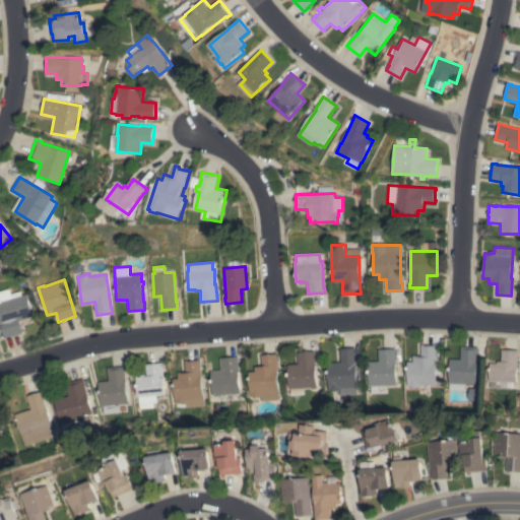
[(0,322),(0,290),(8,288),(10,294),(20,290),(21,296),(26,294),(34,316),(19,321),(22,332),(5,338),(0,322)]
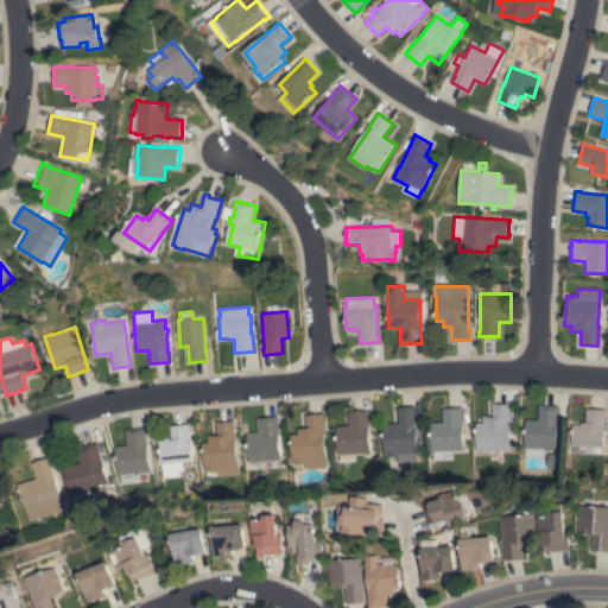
[(477,423),(483,423),(483,416),(492,416),(493,403),(510,403),(510,450),(501,450),(501,458),(504,461),(499,464),(496,462),(489,462),(489,454),(477,454),(477,453),(476,453),(477,423)]
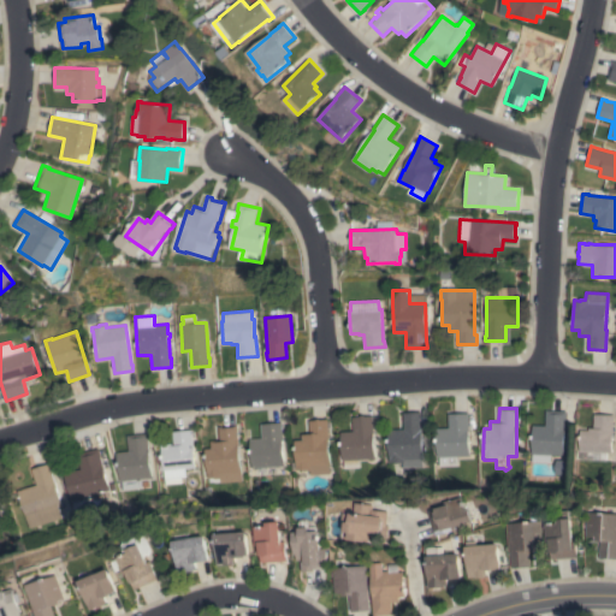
[(533,425),(545,426),(546,410),(566,412),(564,455),(551,455),(550,463),(532,462),(533,425)]
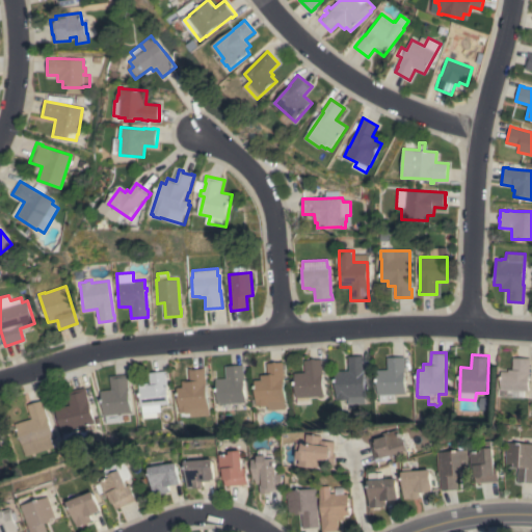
[(348,370),(348,356),(364,355),(365,396),(364,396),(364,403),(347,404),(347,400),(336,400),(335,371),(348,370)]
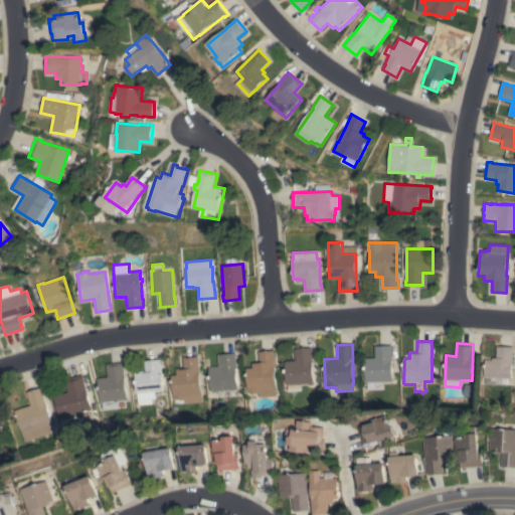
[(391,345),(392,381),(381,381),(381,389),(367,389),(367,382),(365,382),(364,358),(374,357),(374,346),(391,345)]
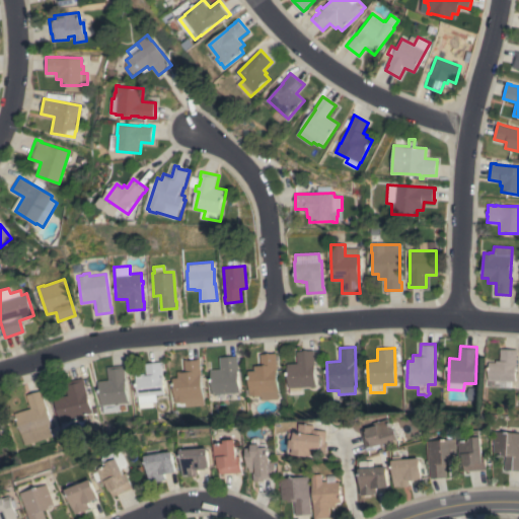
[(489,362),(496,362),(496,360),(500,360),(500,349),(517,350),(517,355),(516,355),(515,381),(489,380),(489,362)]
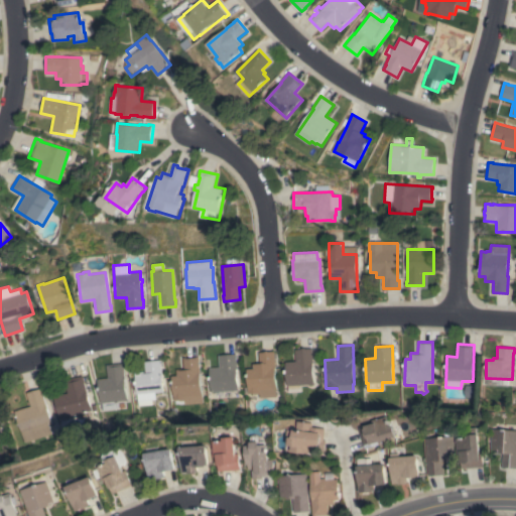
[(285,362),(296,361),(295,350),(311,349),(313,384),(300,385),(300,391),(288,392),(288,385),(287,385),(285,362)]
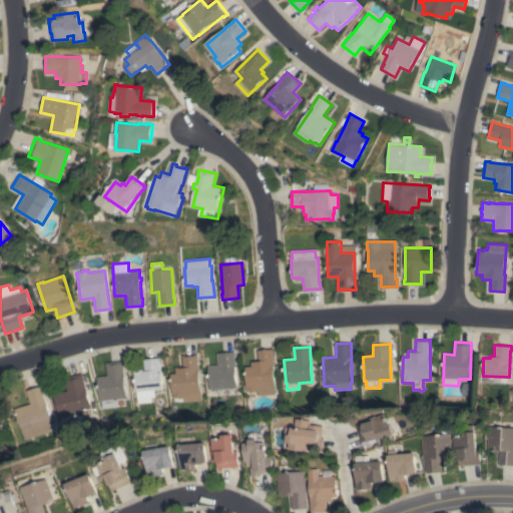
[(258,362),(258,350),(273,349),(275,395),(260,395),(260,391),(243,392),(243,384),(246,384),(245,367),(250,367),(249,362),(258,362)]
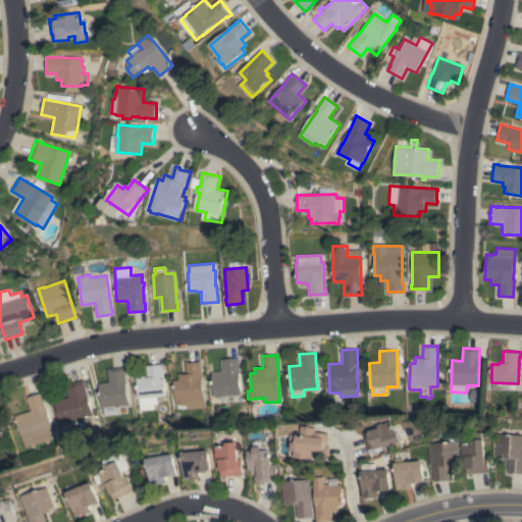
[(213,397),(212,372),(221,371),(221,359),(239,358),(241,395),(213,397)]
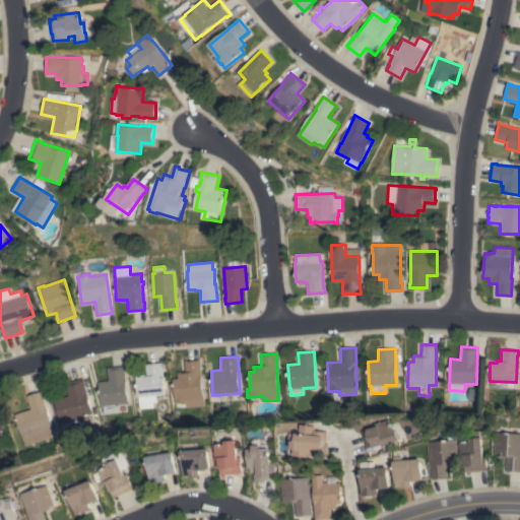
[(186,407),(186,406),(176,406),(176,404),(175,404),(173,379),(178,379),(177,372),(185,372),(184,361),(187,360),(187,362),(197,361),(197,359),(200,359),(200,365),(201,376),(203,406),(186,407)]
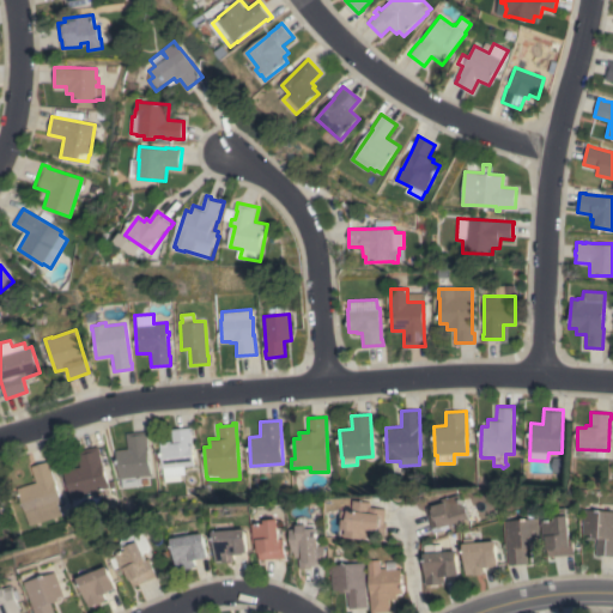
[(190,428),(194,466),(183,467),(184,474),(180,474),(181,481),(164,483),(163,468),(162,468),(159,443),(173,442),(171,430),(190,428)]
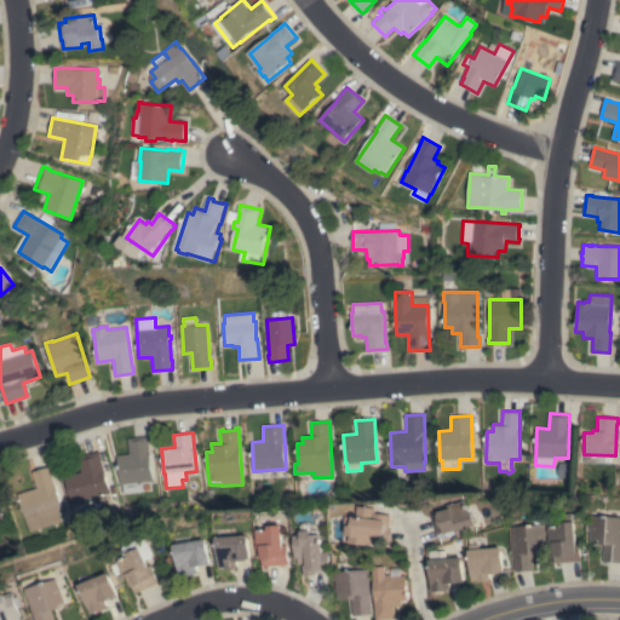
[(141,482),(142,491),(122,493),(121,483),(120,484),(116,454),(128,453),(127,438),(148,436),(149,443),(148,443),(151,481),(141,482)]
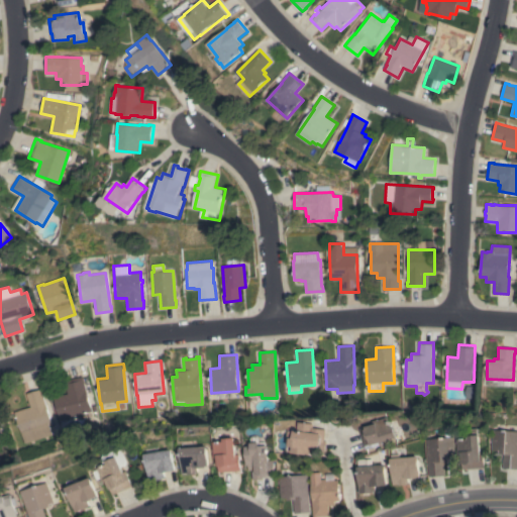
[(54,397),(67,394),(64,381),(82,377),(91,411),(59,419),(54,397)]
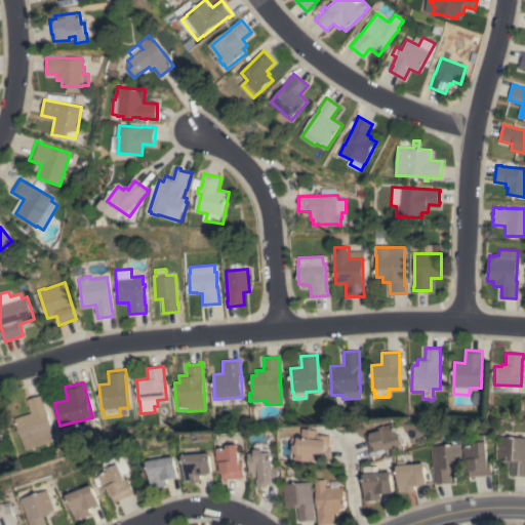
[(24,450),(14,418),(31,413),(27,400),(42,395),(43,400),(52,432),(49,433),(52,442),(24,450)]
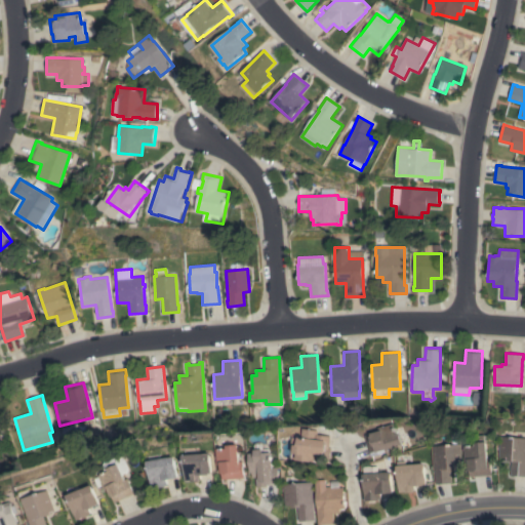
[(365,436),(379,432),(378,428),(393,423),(394,428),(402,426),(405,435),(407,434),(409,441),(403,443),(405,447),(371,456),(365,436)]
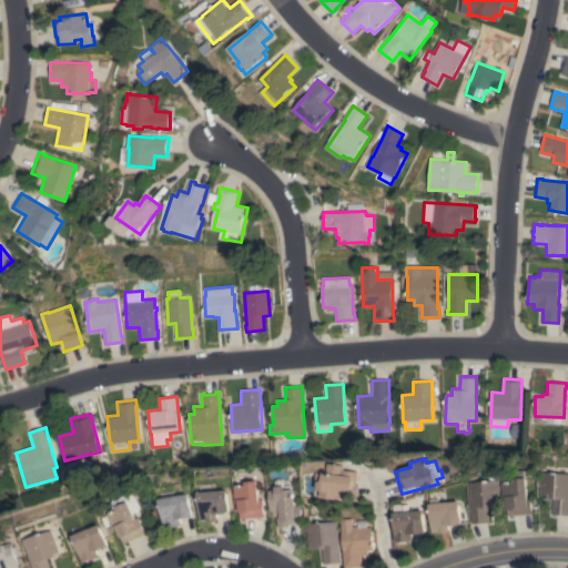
[(357,485),(361,485),(359,496),(348,495),(348,498),(342,498),(342,500),(322,498),(323,489),(316,488),(318,473),(325,474),(326,473),(328,473),(331,463),(346,465),(345,469),(359,472),(357,485)]
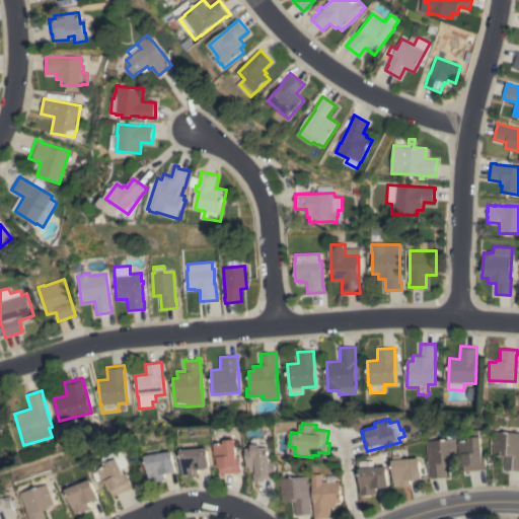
[(462,471),(460,441),(462,441),(461,433),(471,432),(471,431),(479,430),(480,437),(483,437),(484,453),(487,453),(488,469),(462,471)]
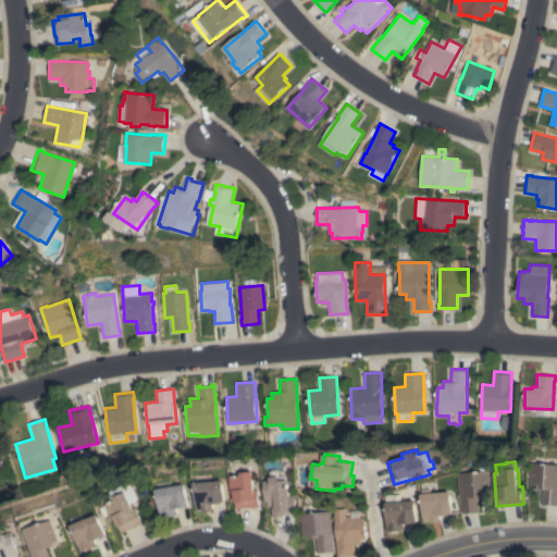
[(556,504),(543,504),(544,490),(536,489),(536,485),(531,485),(533,462),(556,463),(556,504)]
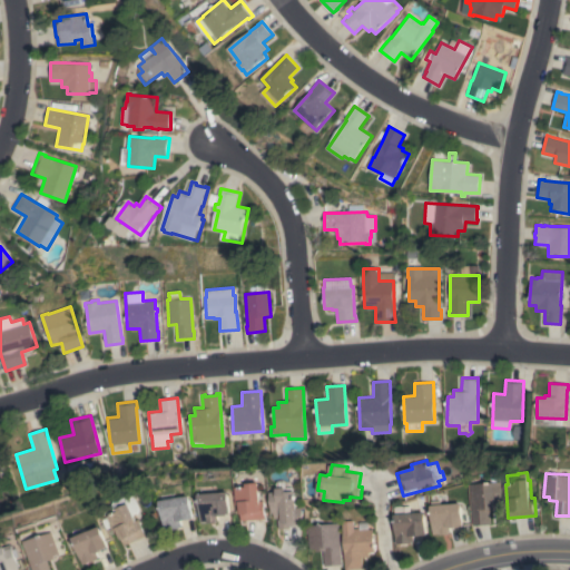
[(272,492),(279,492),(278,482),(287,481),(287,488),(297,488),(298,508),(303,507),(305,524),(291,526),(292,528),(281,529),(279,519),(276,519),(275,512),(274,512),(272,492)]
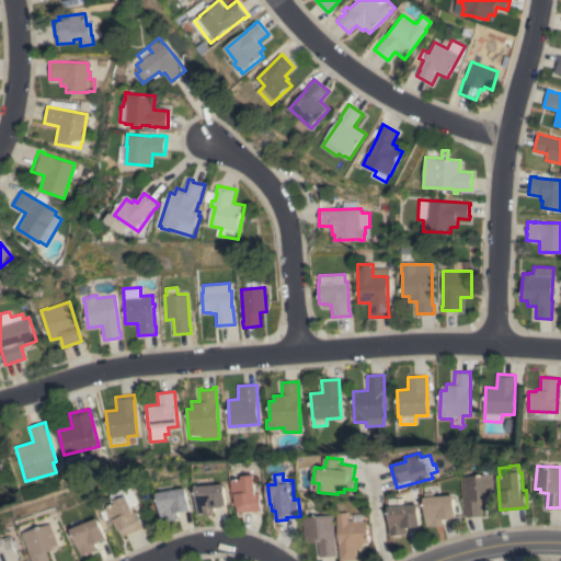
[(232,480),(244,479),(244,476),(256,474),(258,493),(261,493),(262,511),(238,513),(237,496),(233,496),(232,480)]
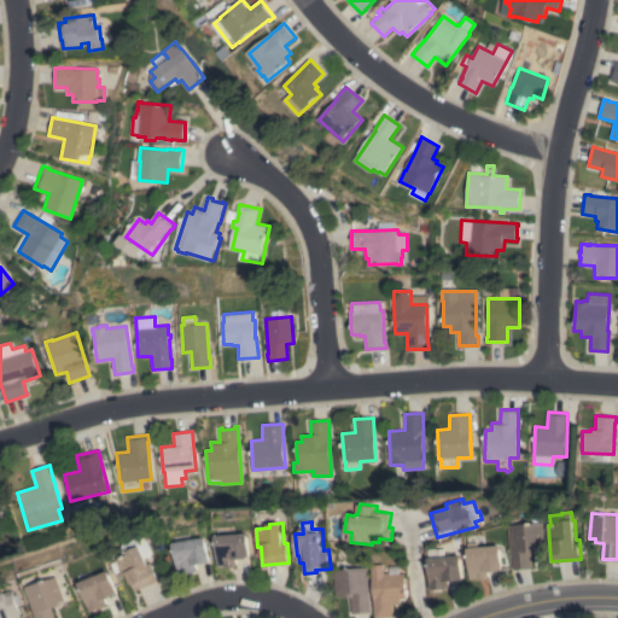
[(511,525),(544,523),(547,552),(531,553),(532,569),(514,570),(511,525)]
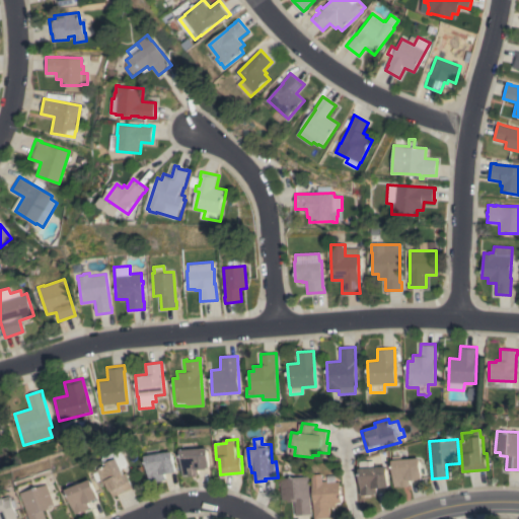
[(209,447),(211,467),(208,468),(199,469),(199,474),(198,474),(198,475),(190,475),(183,475),(181,450),(209,447)]
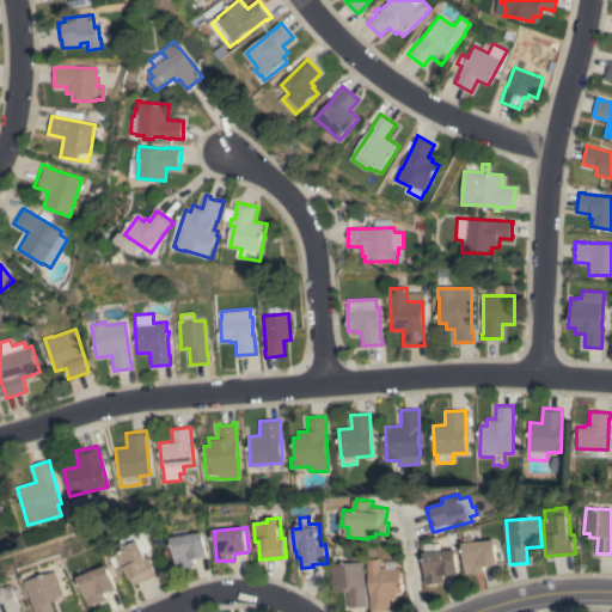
[(206,532),(209,557),(195,560),(196,565),(194,565),(195,567),(178,570),(173,538),(206,532)]
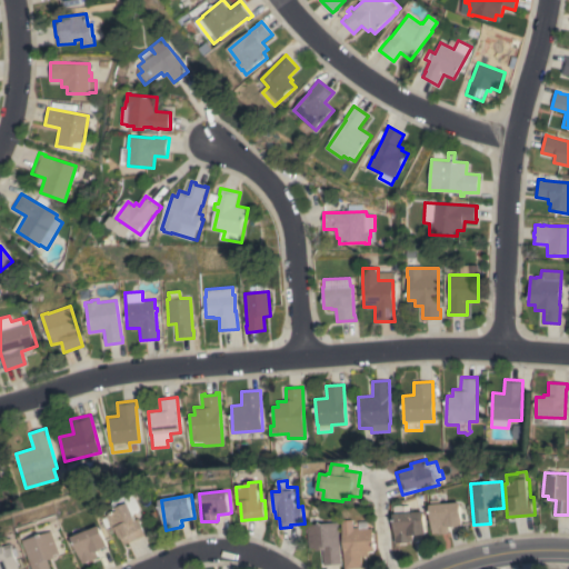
[(125,545),(119,529),(115,531),(113,526),(109,515),(120,510),(119,507),(130,502),(138,519),(140,518),(147,536),(125,545)]
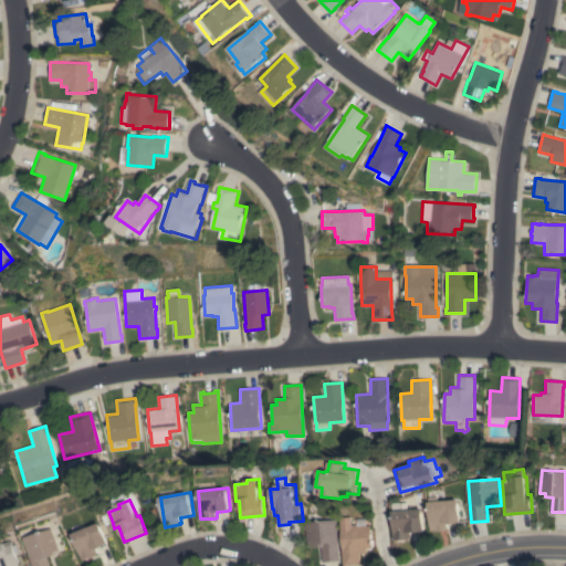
[(459,507),(460,507),(461,521),(458,521),(459,524),(447,524),(448,530),(447,530),(447,531),(438,531),(438,530),(431,531),(429,502),(459,500),(459,507)]
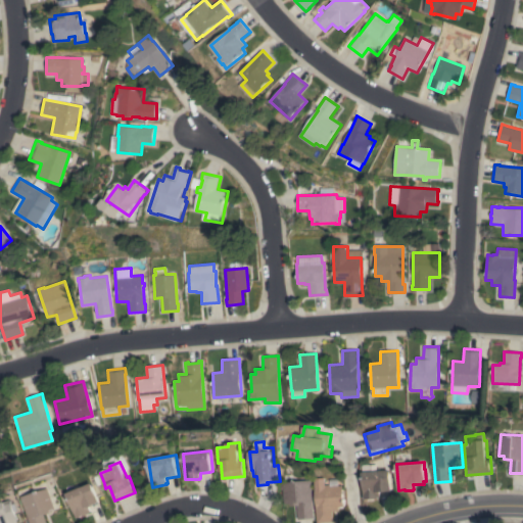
[(364,472),(363,466),(378,465),(378,471),(390,470),(392,491),(380,491),(380,496),(378,496),(379,498),(365,500),(363,472),(364,472)]
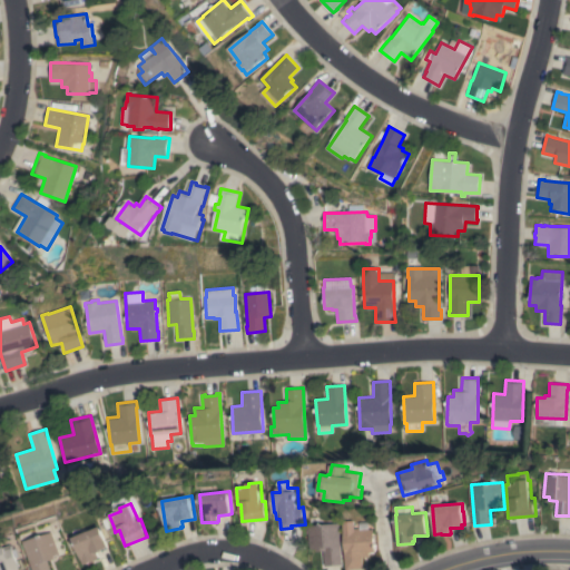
[(346,569),(345,552),(344,531),(353,530),(353,529),(360,528),(360,522),(370,522),(370,529),(374,529),(375,552),(369,552),(369,557),(363,557),(363,569),(346,569)]
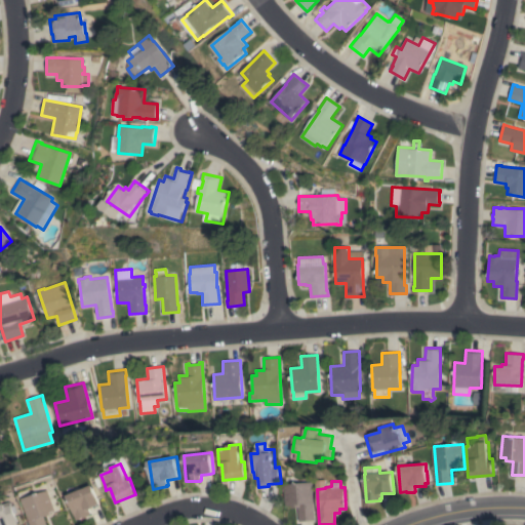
[(298,521),(297,508),(292,508),(292,505),(285,506),(284,484),(312,482),(315,520),(298,521)]
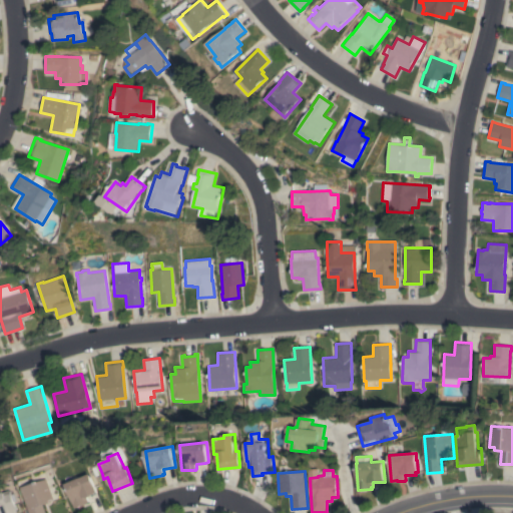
[(99,492),(93,494),(93,495),(88,498),(90,502),(88,503),(81,506),(76,508),(68,489),(66,484),(91,474),(99,492)]
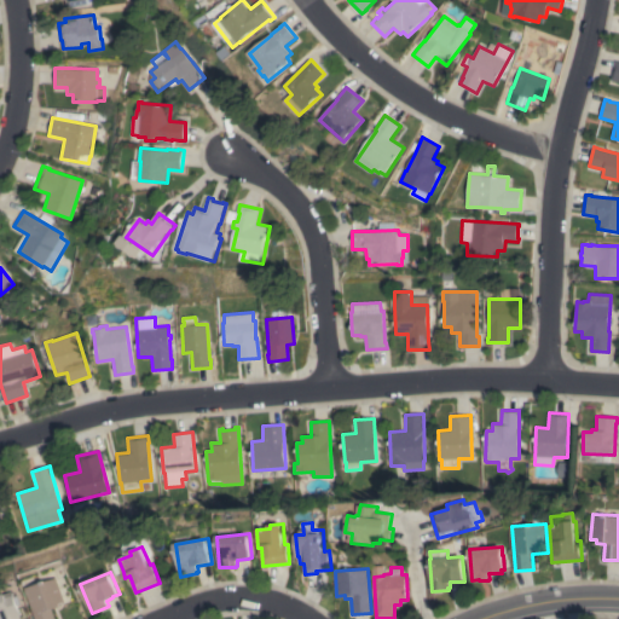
[(36,618),(27,588),(58,578),(67,601),(61,603),(61,606),(53,609),(56,618),(36,618)]
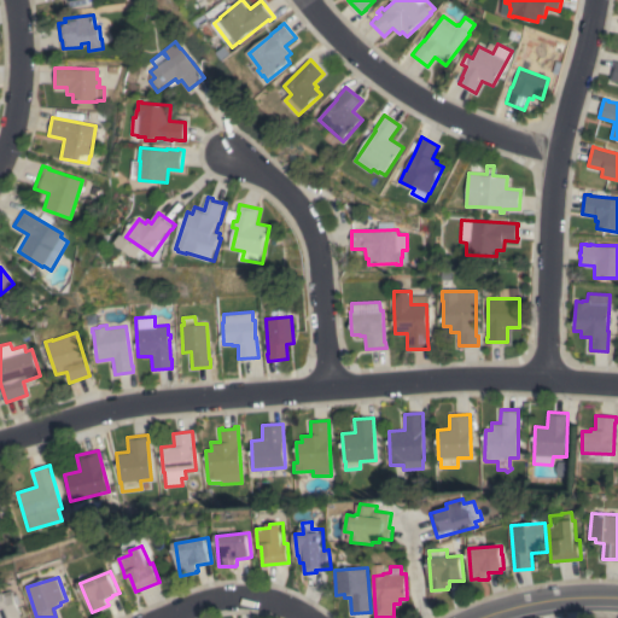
[(0,617),(0,594),(13,590),(22,614),(19,616),(19,617),(0,617)]
